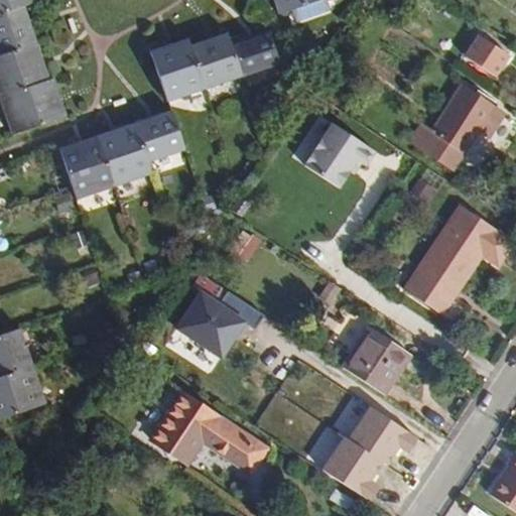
[(0,0),(0,14),(23,6),(34,3),(33,0),(0,0)]
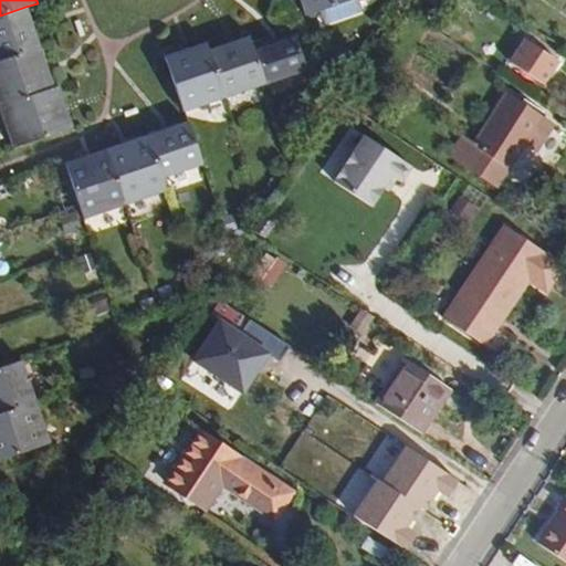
[(301,0),(306,16),(353,0),(301,0)]
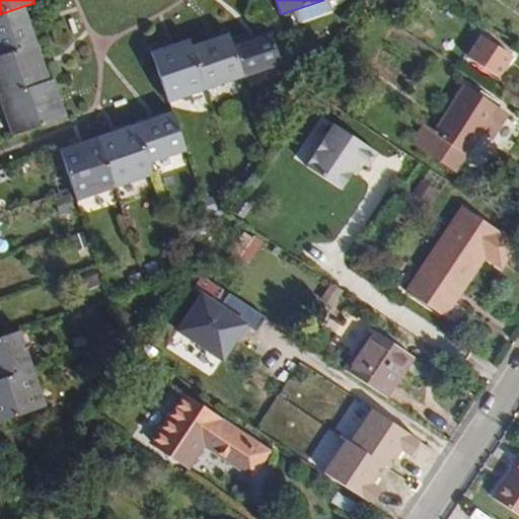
[(0,14),(0,56),(36,44),(23,6),(0,14)]
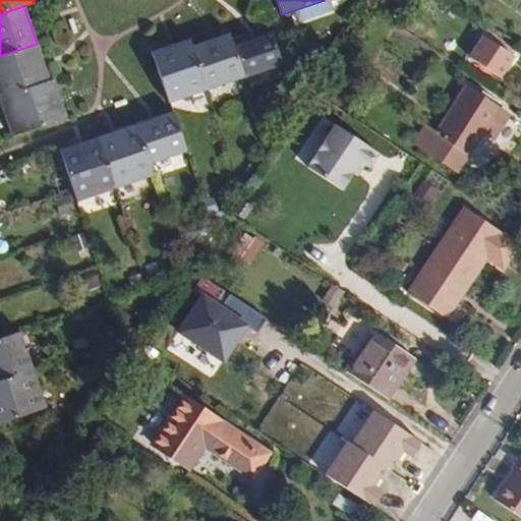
[(253,37),(234,44),(245,77),(283,64),(272,31),(253,37)]
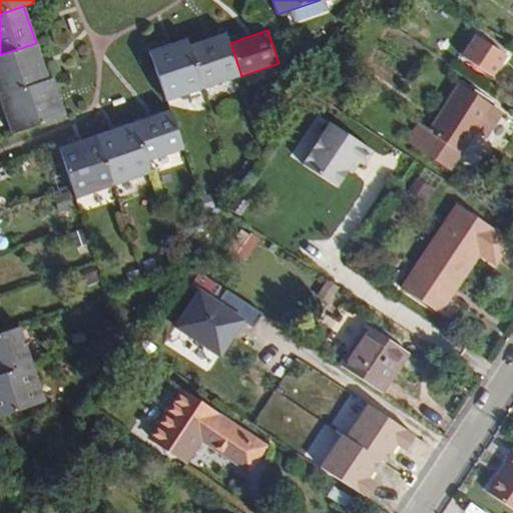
[(227,33),(190,46),(204,88),(241,76),(230,43),(227,33)]
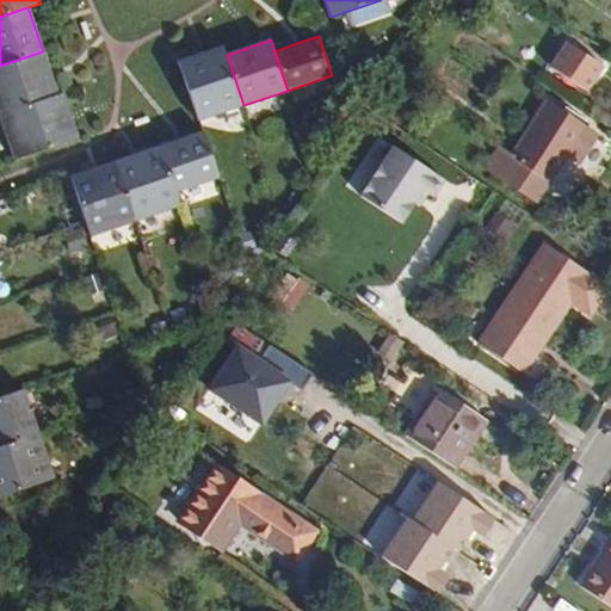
[(604,68),(568,43),(550,68),(587,92),(604,68)]
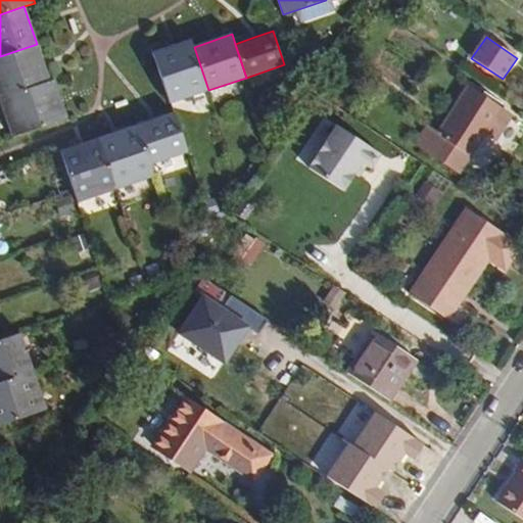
[(208,90),(194,47),(191,40),(154,52),(171,103),(208,90)]
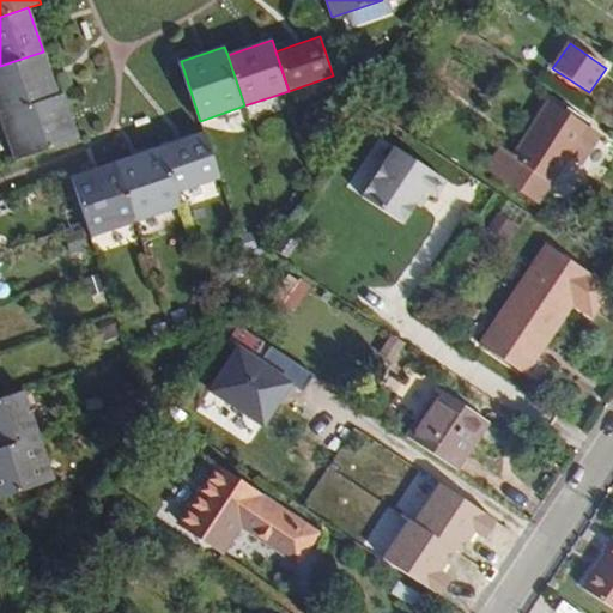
[(0,115),(58,96),(43,52),(0,66),(0,115)]
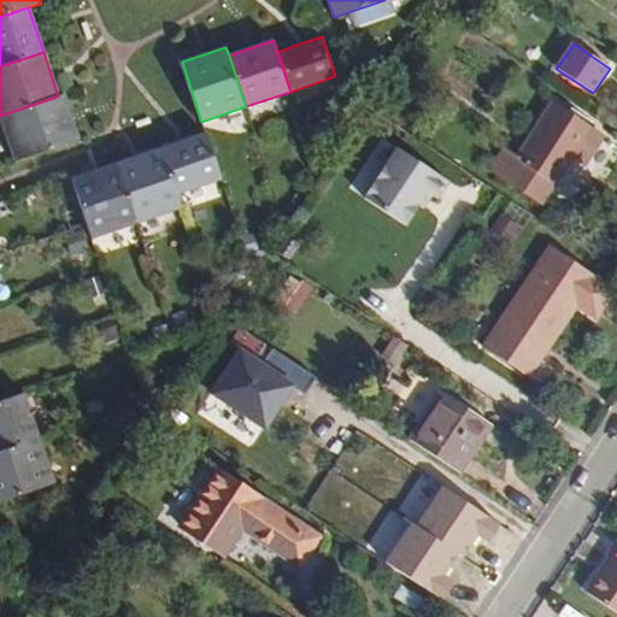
[(64,94),(58,97),(0,116),(0,121),(15,162),(78,140),(64,94)]
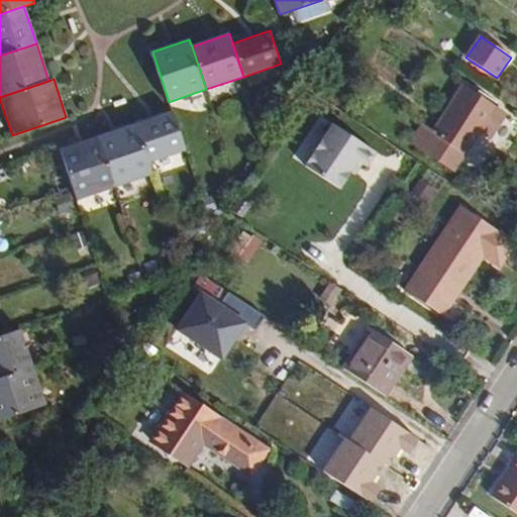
[(454,171),(480,131),(490,138),(505,115),(461,88),(433,132),(423,126),(412,142),(454,171)]
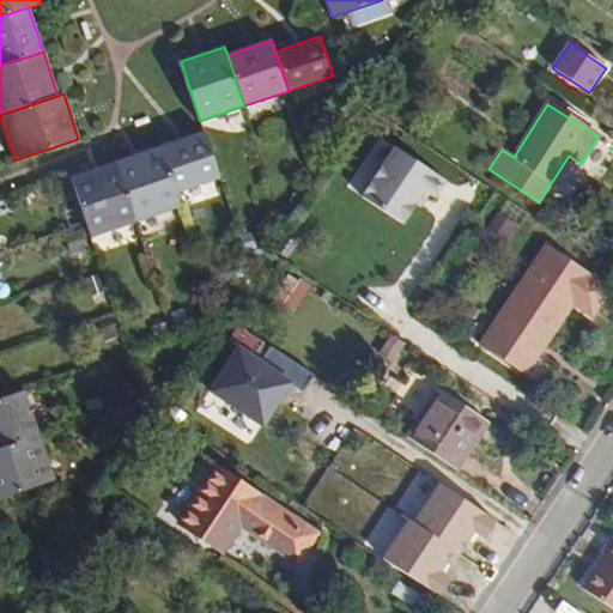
[(182,140),(161,147),(176,194),(220,178),(205,133),(182,140)]
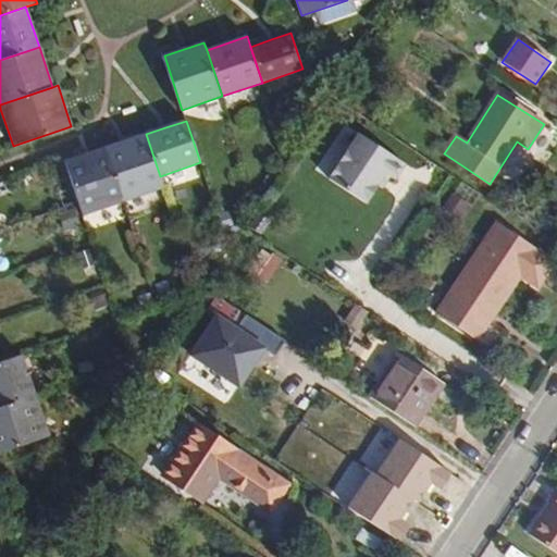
[(395,180),(405,164),(358,133),(329,178),(364,202),(376,185),(385,173),(395,180)]
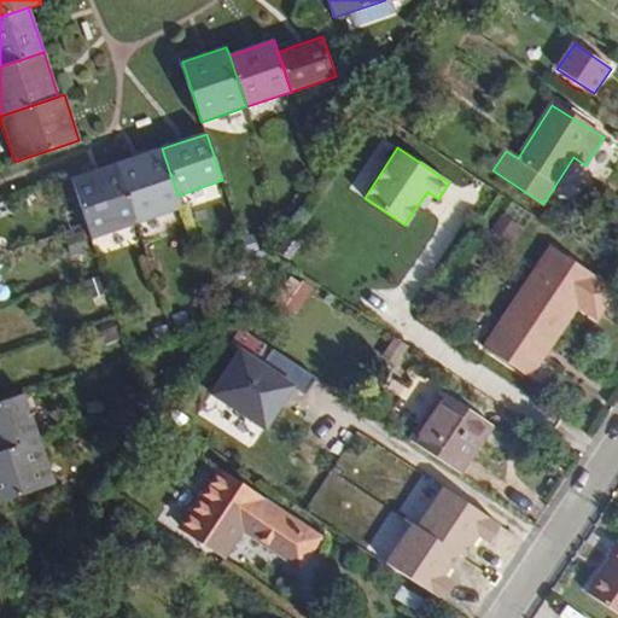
[(117,164),(138,223),(182,209),(178,196),(162,149),(117,164)]
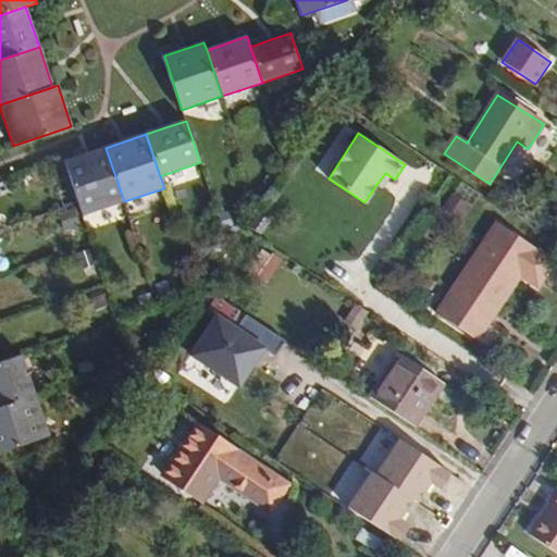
[(124,201),(106,148),(65,162),(83,215),(124,201)]
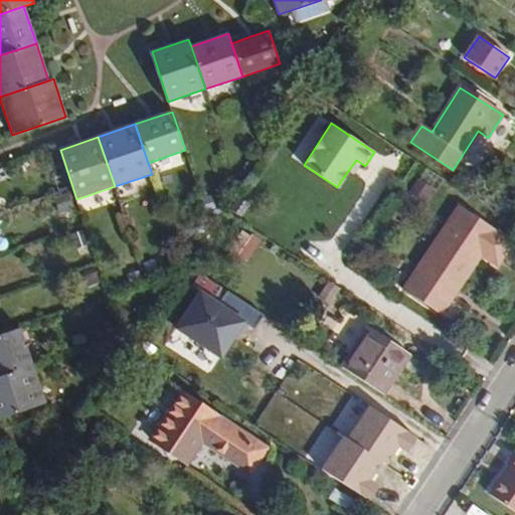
[(358,177),(365,166),(356,160),(348,171),(358,177)]
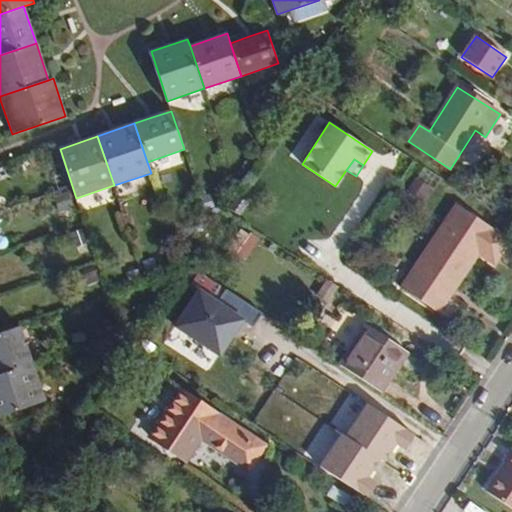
[(495,265),(511,241),(458,206),(403,289),(440,314),(479,254),(495,265)]
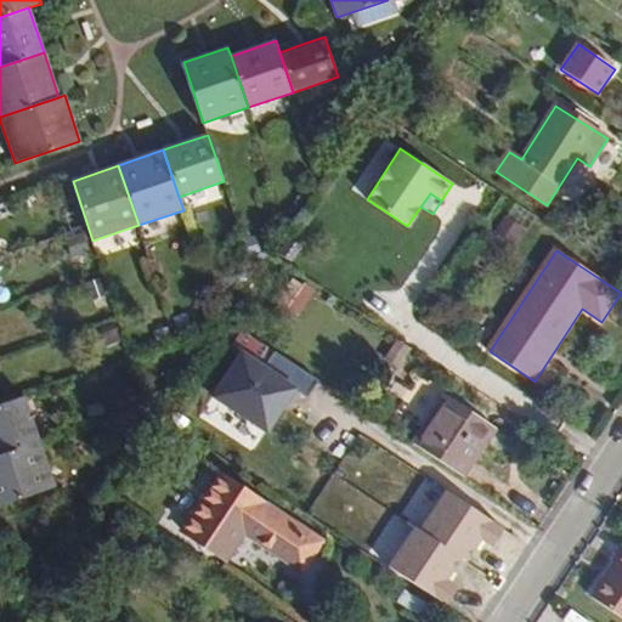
[(252,344),(233,332),(216,356),(235,368),(252,344)]
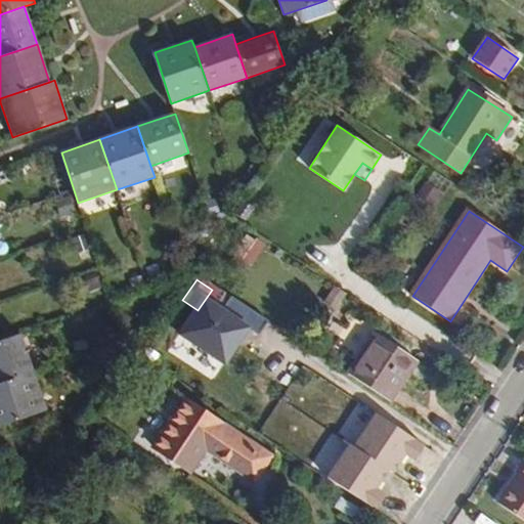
[(347,373),(392,401),(418,362),(373,333),(347,373)]
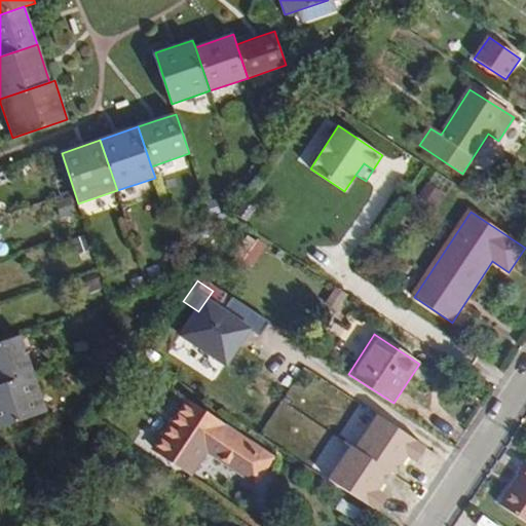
[(0,384),(33,374),(21,336),(0,342),(0,384)]
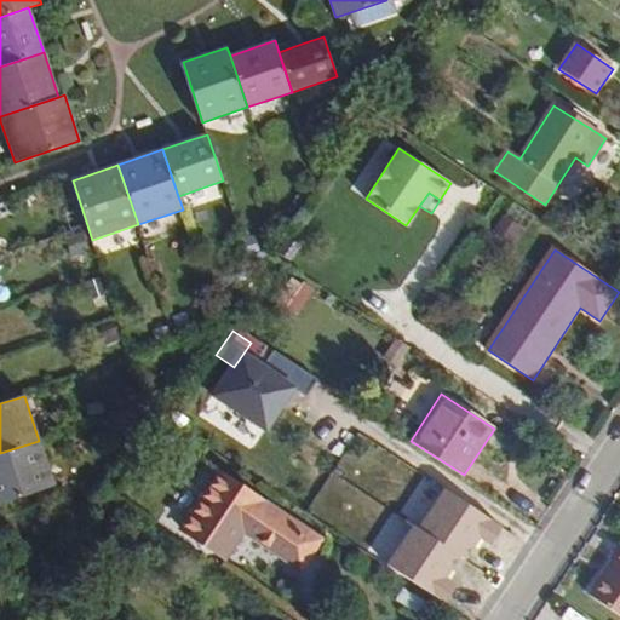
[(0,504),(55,486),(39,441),(0,453),(0,504)]
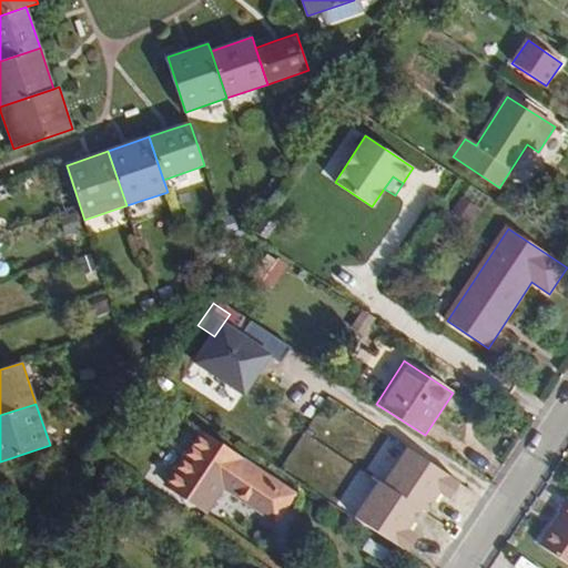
[(201,434),(168,485),(206,511),(223,487),(263,514),(281,487),(201,434)]
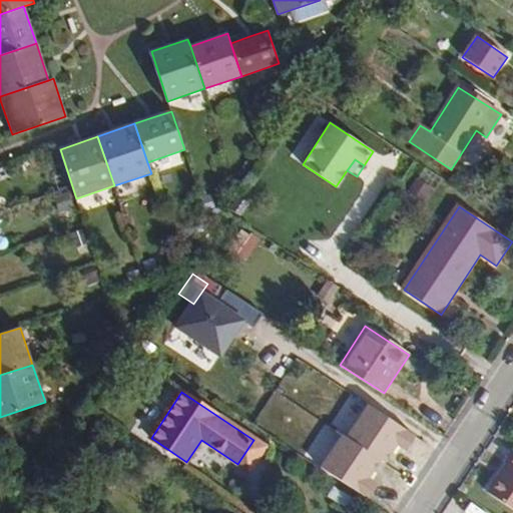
[(335,466),(368,417),(334,394),(301,443),(335,466)]
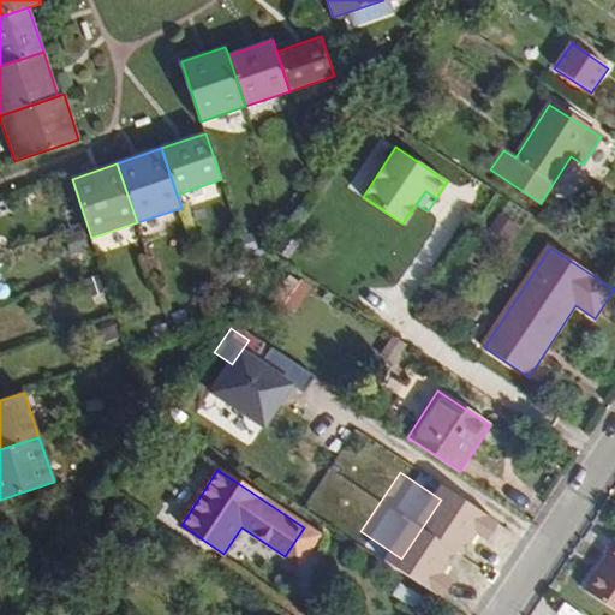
[(317,537),(304,527),(285,556),(298,565),(317,537)]
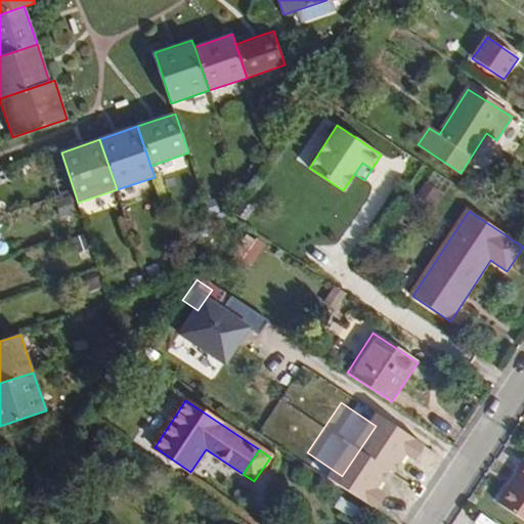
[(523,521),(523,462),(516,474),(518,475),(512,484),(510,483),(496,504),(523,521)]
